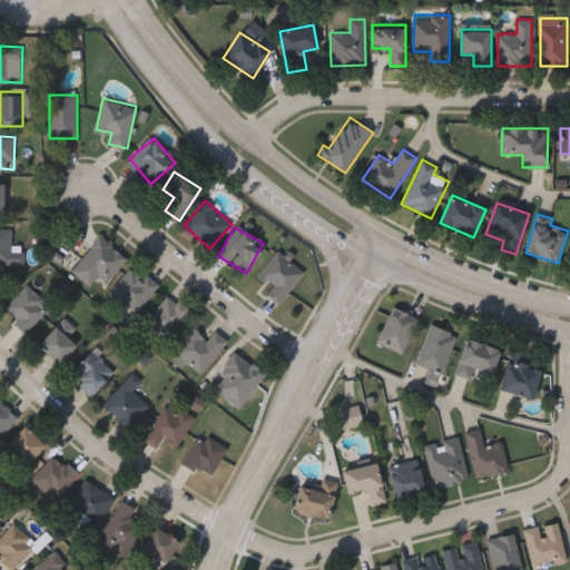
[(25,264),(0,264),(0,228),(11,228),(11,245),(23,245),(25,264)]
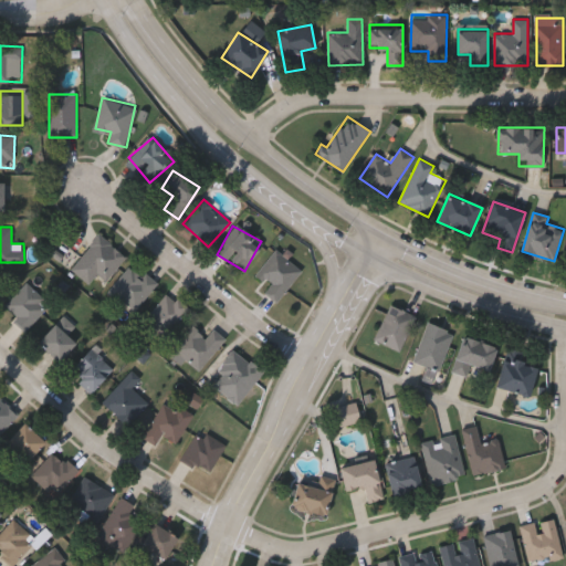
[(107,282),(97,276),(93,284),(72,271),(95,234),(126,253),(107,282)]
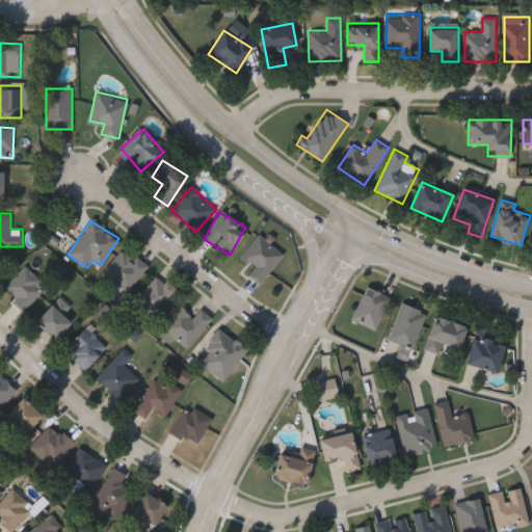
[(261,284),(248,274),(255,267),(241,257),(259,234),(284,254),(261,284)]
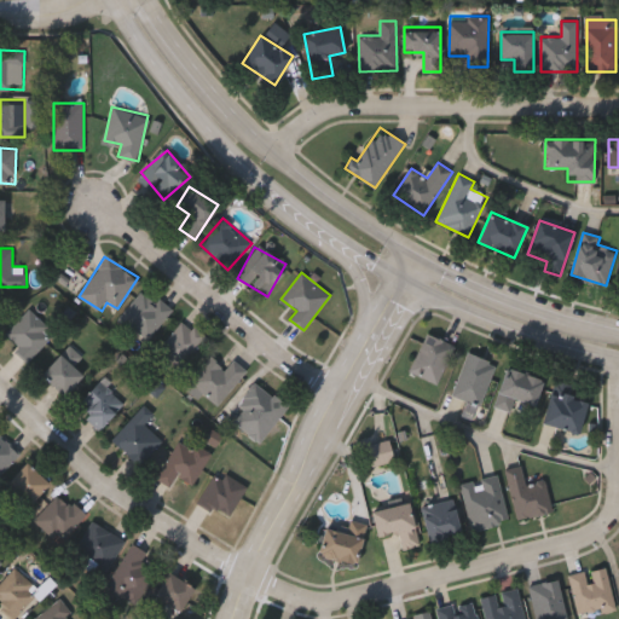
[(120,317),(144,289),(172,313),(148,341),(120,317)]
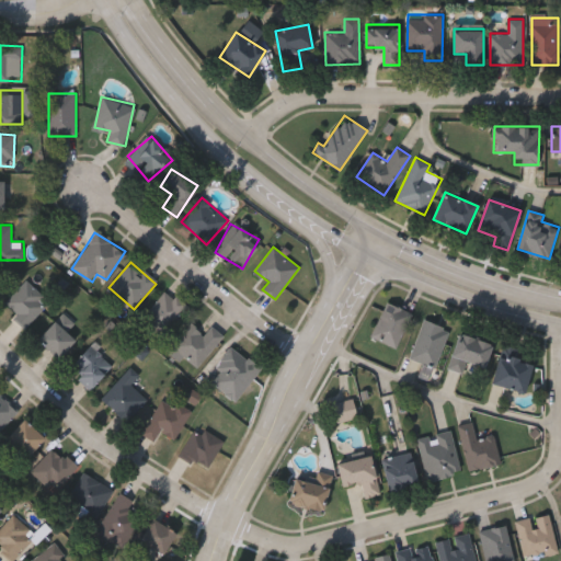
[(49,302),(25,327),(3,304),(27,281),(49,302)]
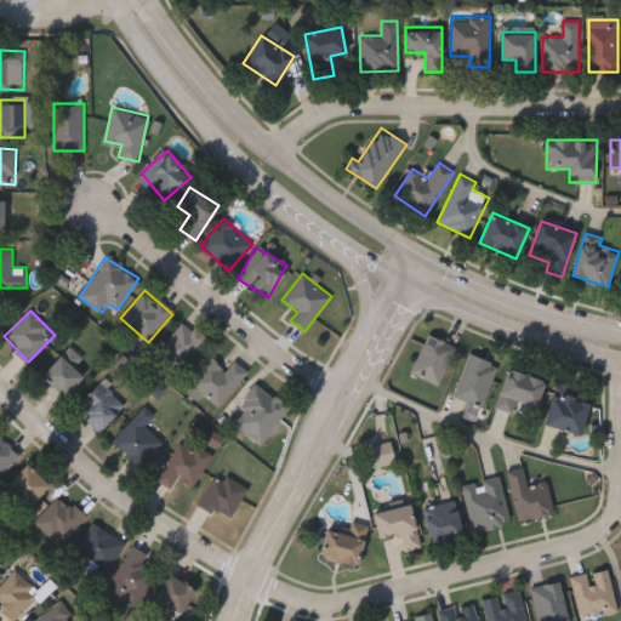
[(182,370),(159,349),(184,319),(208,340),(182,370)]
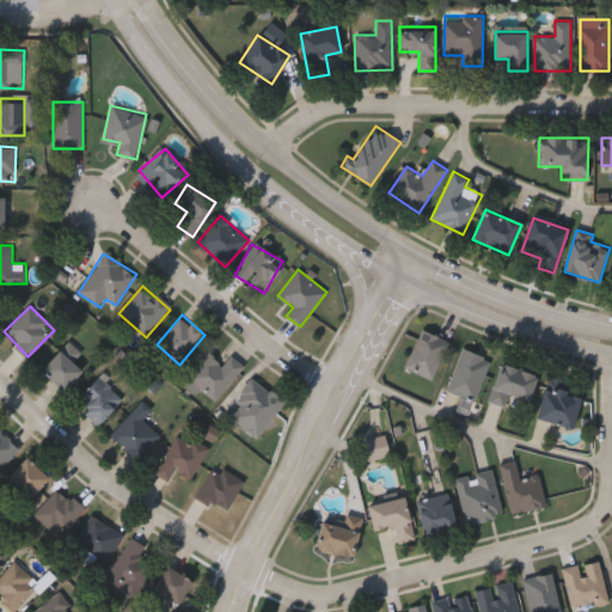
[(403,367),(421,330),(450,343),(432,381),(403,367)]
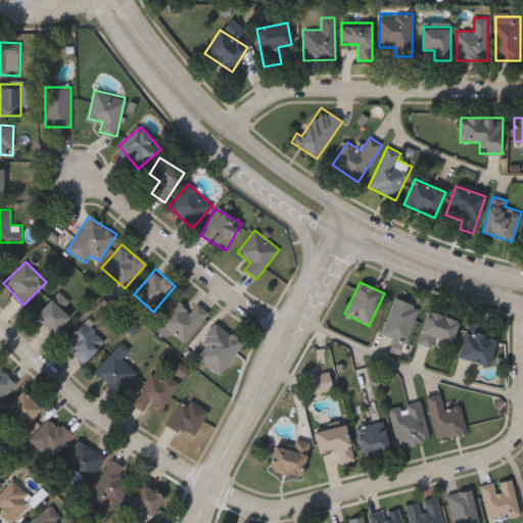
[(62,310),(70,317),(54,334),(35,317),(58,291),(69,301),(62,310)]
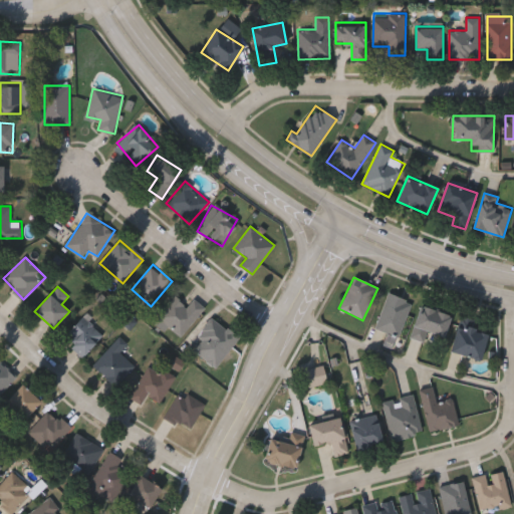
[(412,302),(398,337),(374,328),(388,293),(412,302)]
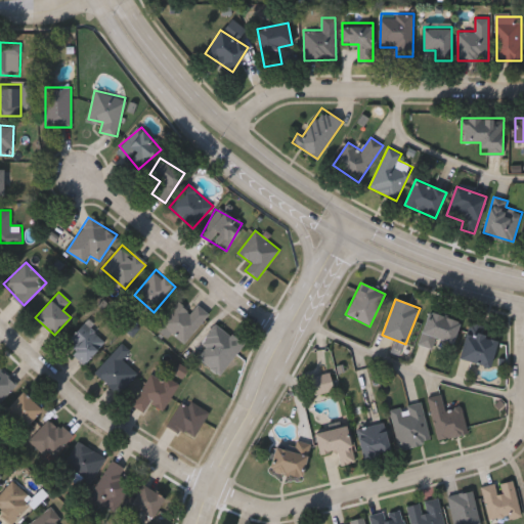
[(158,324),(179,302),(190,312),(199,304),(210,315),(183,343),(173,334),(170,337),(158,324)]
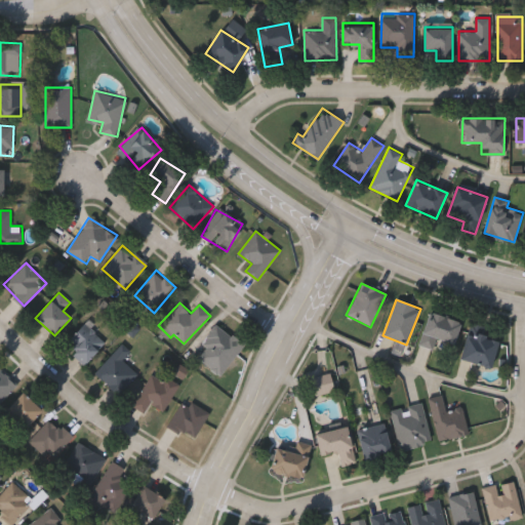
[(418,345),(429,313),(459,322),(452,344),(436,338),(433,350),(418,345)]
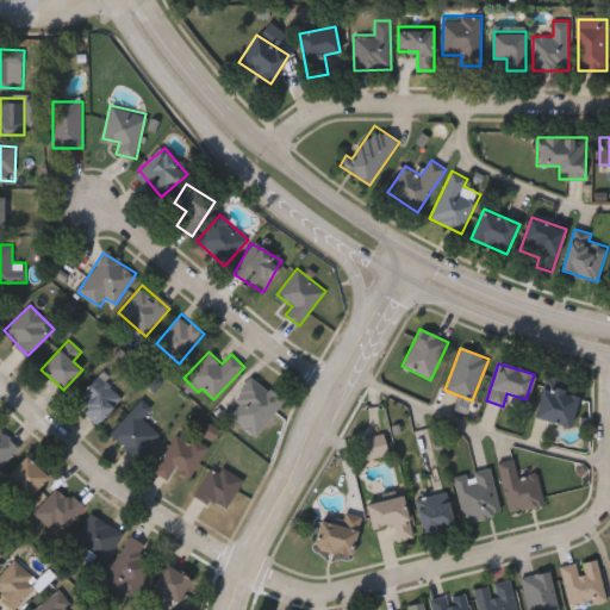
[(75,399),(104,371),(126,394),(98,422),(75,399)]
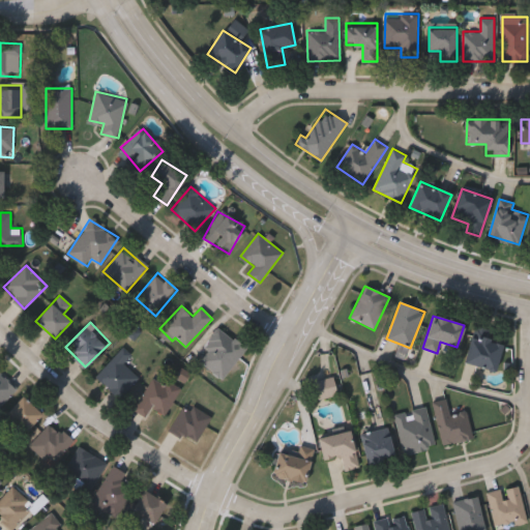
[(197,357),(222,327),(246,349),(222,378),(197,357)]
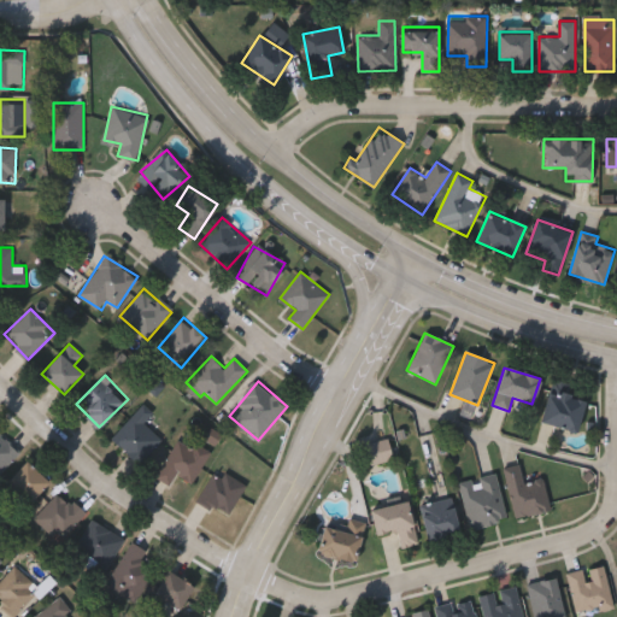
[(539,422),(547,388),(585,398),(576,432),(539,422)]
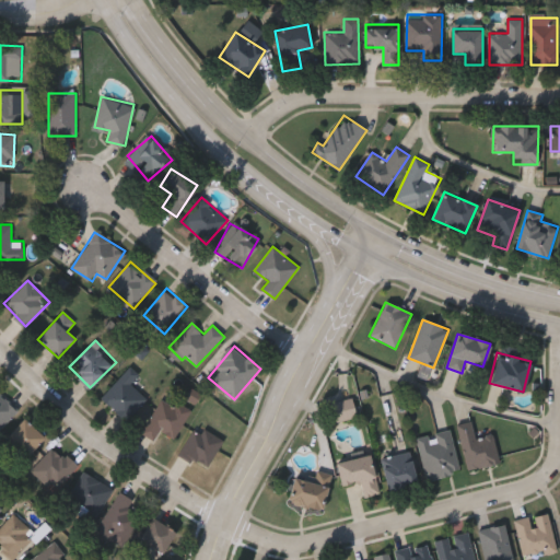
[(101,396),(130,366),(141,377),(133,385),(148,399),(126,421),(101,396)]
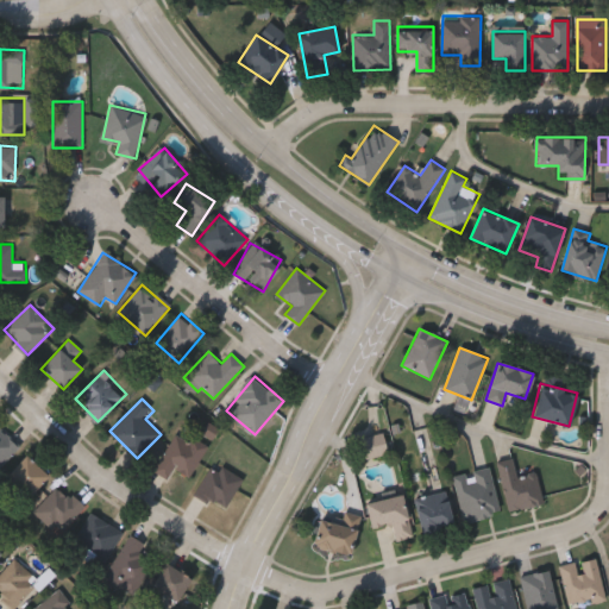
[(0,428),(18,445),(0,465),(0,428)]
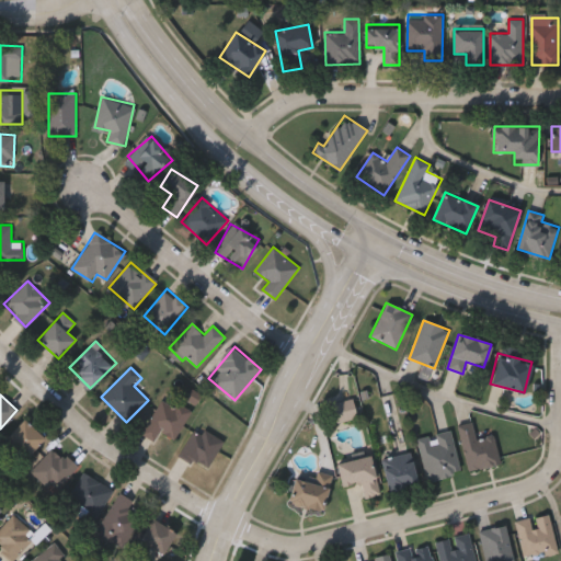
[(192,412),(174,439),(160,432),(155,441),(142,433),(165,396),(192,412)]
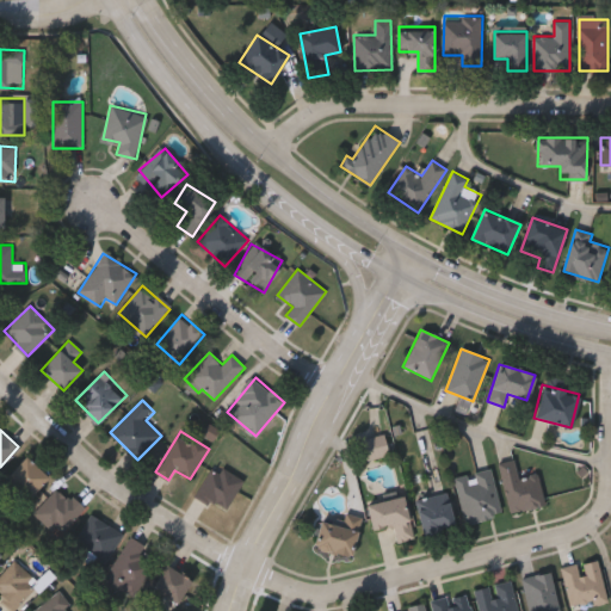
[(49,479),(28,499),(6,476),(26,456),(49,479)]
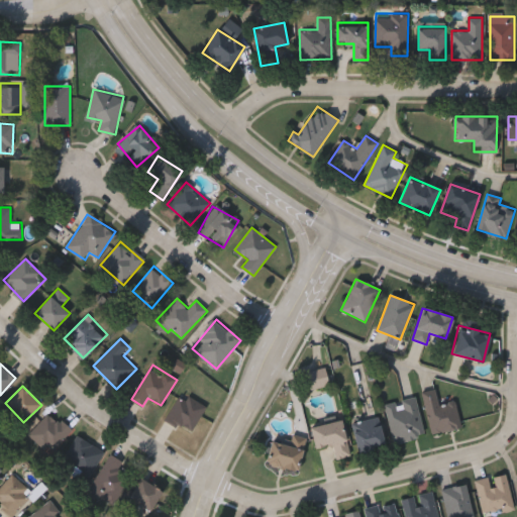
[(189,433),(166,418),(183,391),(207,407),(189,433)]
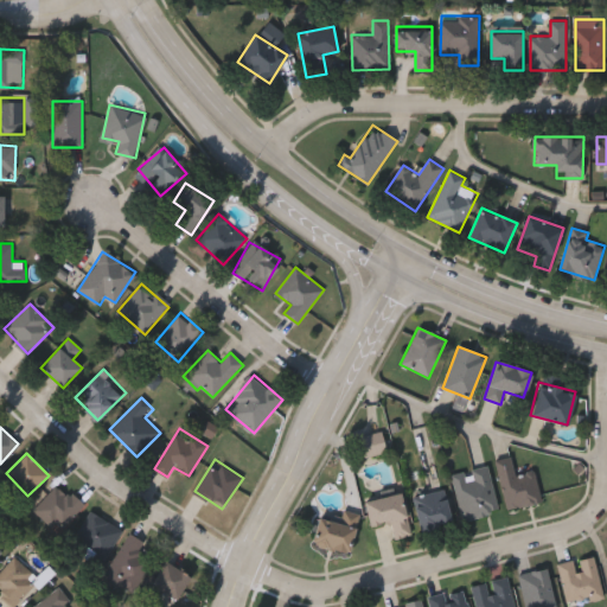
[(541,503),(505,510),(494,462),(511,459),(515,477),(534,472),(541,503)]
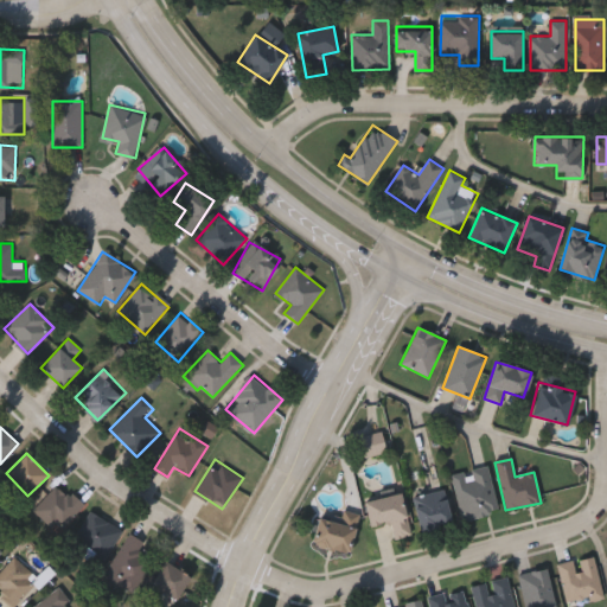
[(451,477),(487,468),(498,512),(461,522),(451,477)]
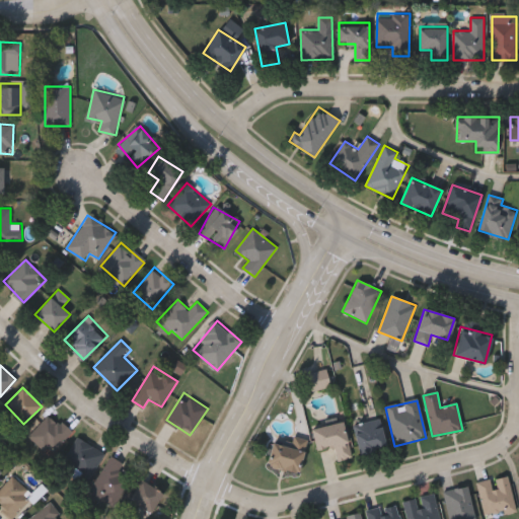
[(72,433),(50,455),(28,435),(52,413),(72,433)]
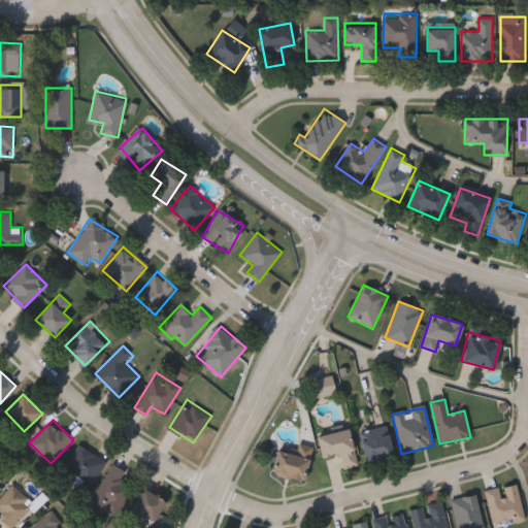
[(367,462),(358,434),(384,426),(393,454),(367,462)]
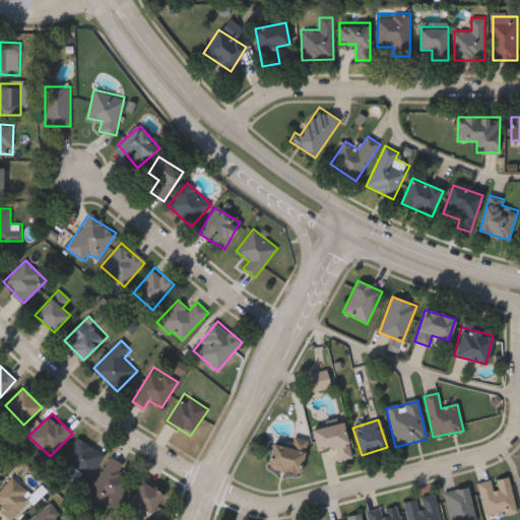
[(105,453),(87,484),(60,469),(77,438),(105,453)]
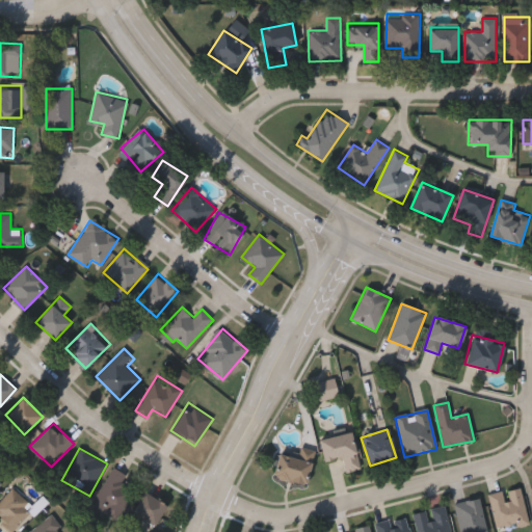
[(308,485),(273,480),(277,454),(298,457),(299,448),(313,450),(308,485)]
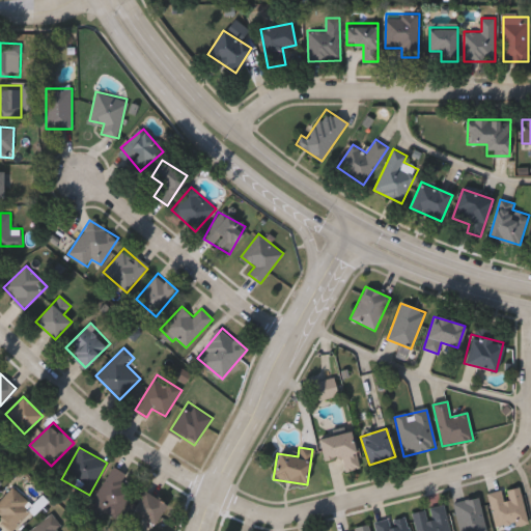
[(115,520),(89,503),(114,467),(128,475),(121,484),(134,493),(115,520)]
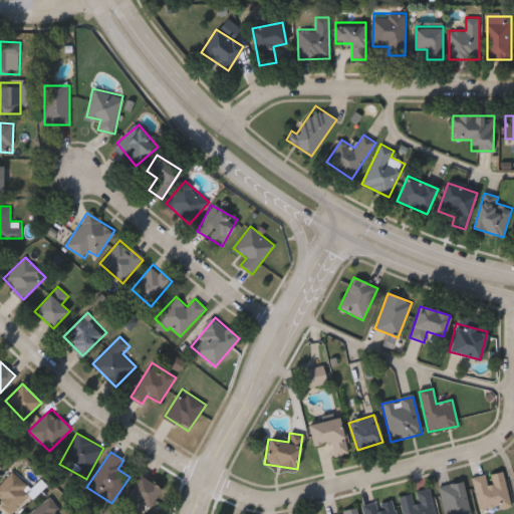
[(32,491),(12,512),(0,500),(0,483),(12,471),(32,491)]
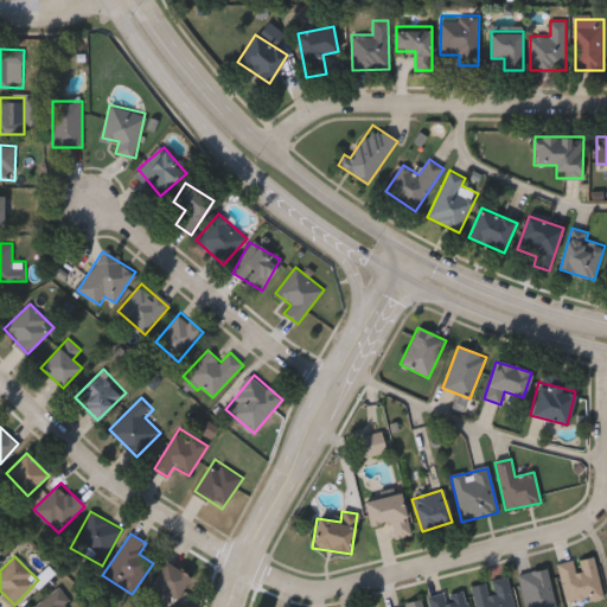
[(602,596),(566,604),(557,564),(574,561),(574,560),(593,556),(602,596)]
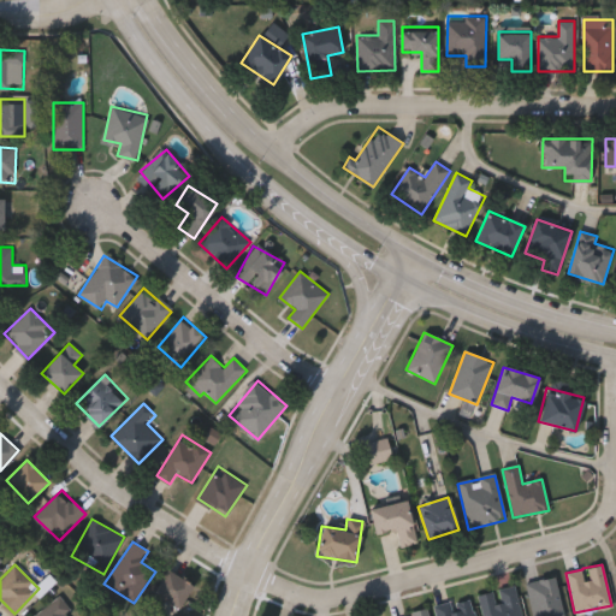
[(178,609),(153,592),(169,569),(194,586),(178,609)]
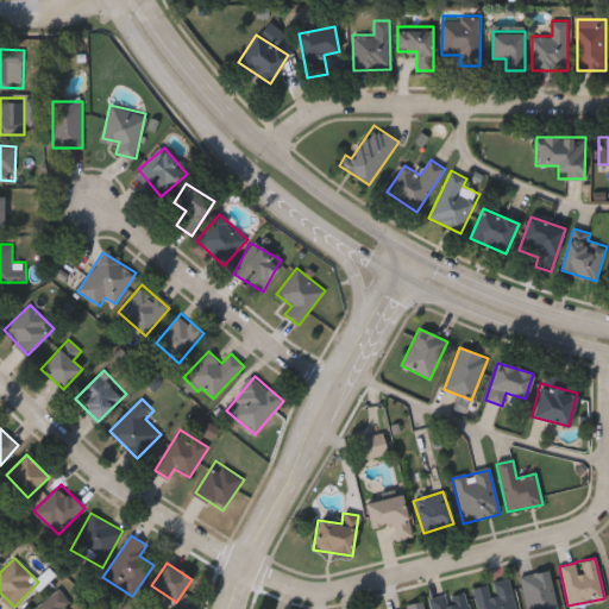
[(556,608),(525,608),(520,577),(548,572),(556,608)]
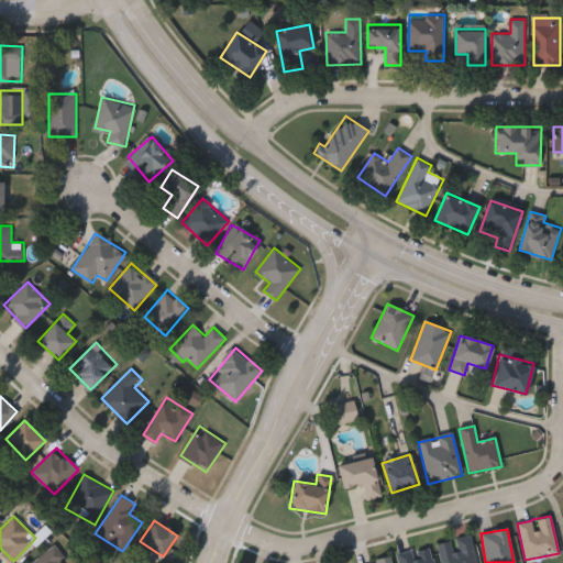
[(440,562),(437,543),(471,537),(475,562),(440,562)]
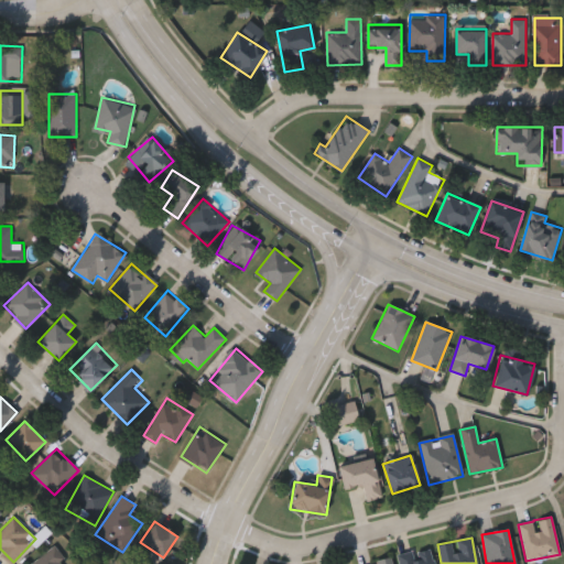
[(399,563),(398,555),(432,549),(434,563),(399,563)]
